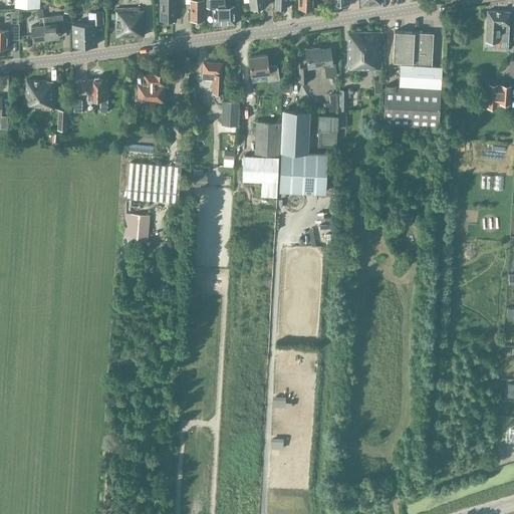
[(161,0),(161,19),(175,19),(175,0),(161,0)]
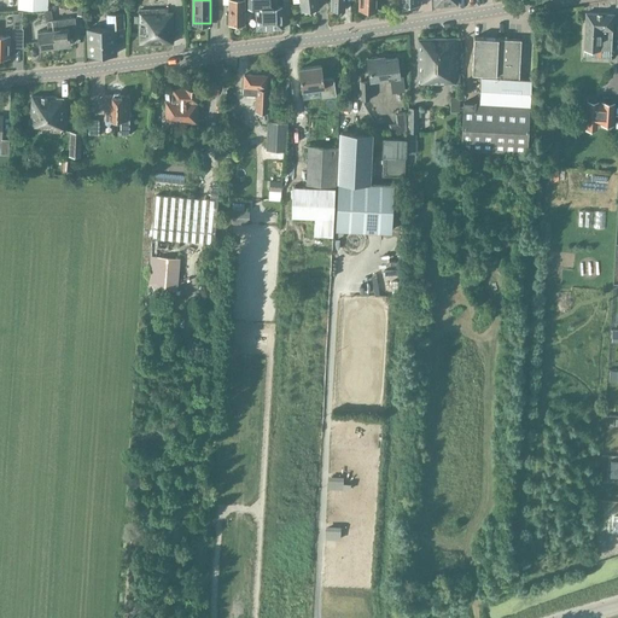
[(240,24),(245,24),(244,0),(228,0),(228,13),(226,13),(226,23),(229,23),(231,23),(232,28),(238,28),(240,24)]
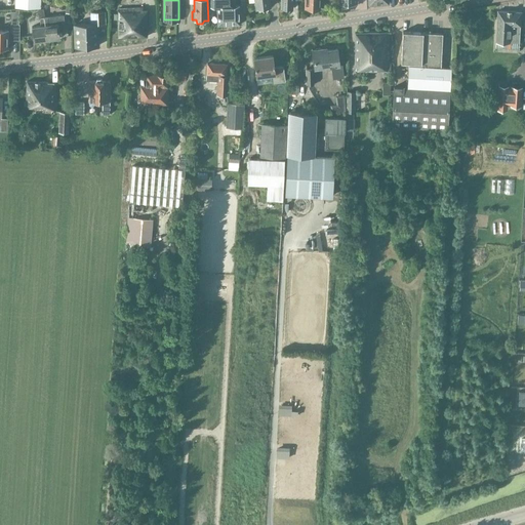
[(234,0),(210,0),(210,6),(217,5),(218,25),(240,24),(240,5),(235,5),(234,0)]
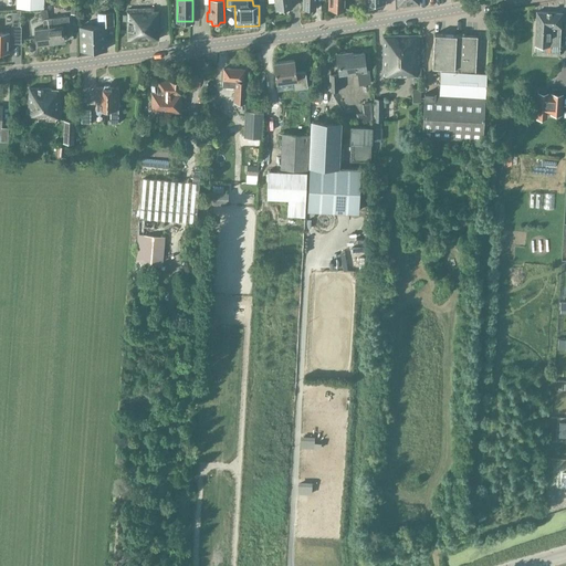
[(274,0),(276,9),(292,7),(291,0),(274,0)]
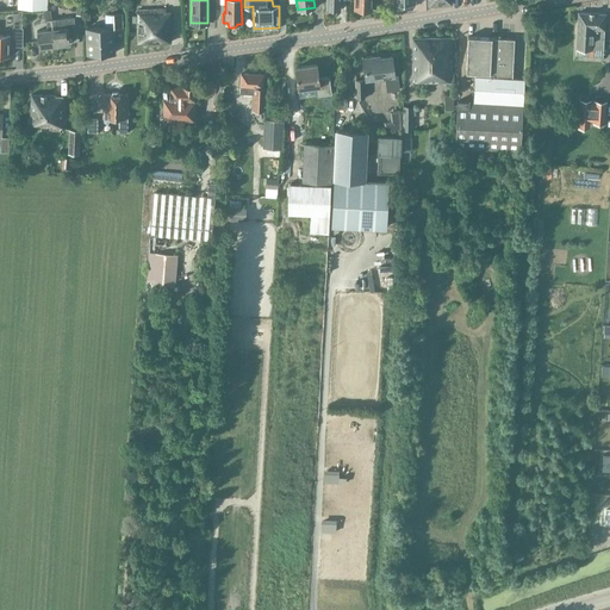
[(354,0),(355,10),(358,10),(358,12),(363,12),(363,10),(371,10),(372,0),(373,0),(354,0)]
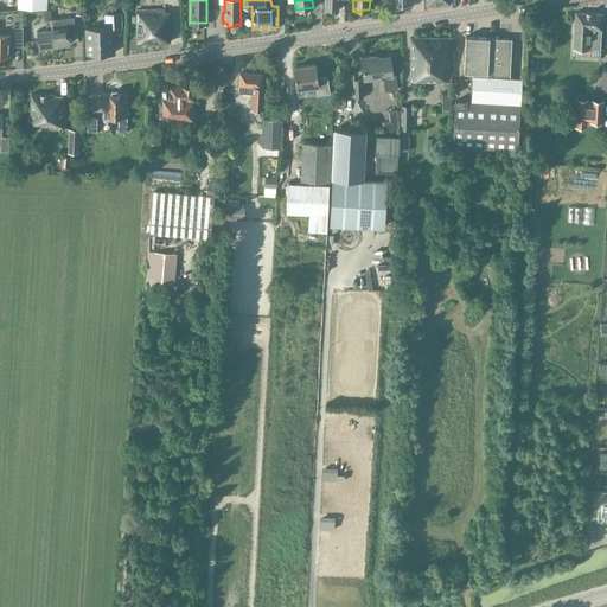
[(171,11),(165,11),(165,8),(138,10),(136,44),(170,42),(171,11)]
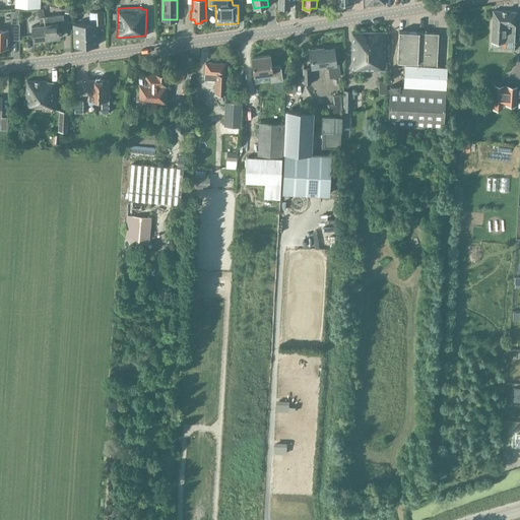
[(493,10),(491,42),(504,42),(514,42),(515,25),(516,12),(493,10)]
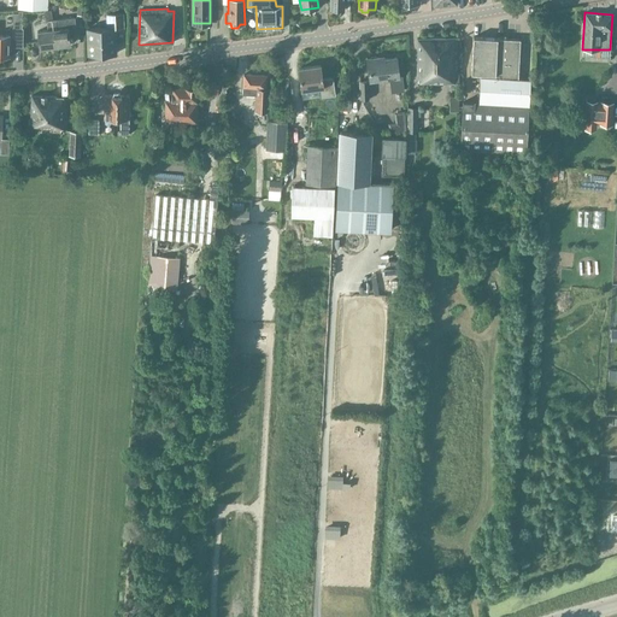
[(87,28),(87,54),(116,53),(116,28),(124,27),(123,13),(106,13),(106,27),(87,28)]
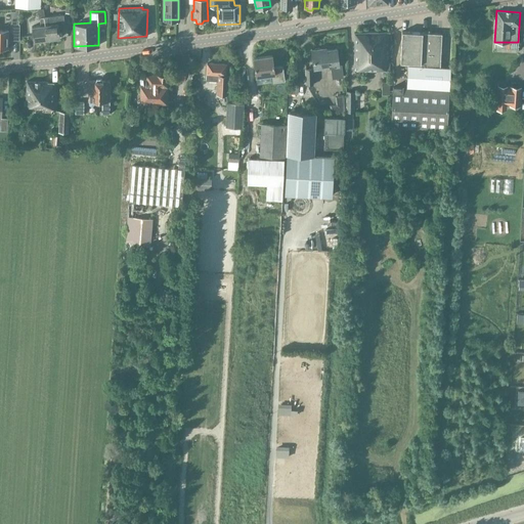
[(66,25),(63,14),(44,17),(47,39),(60,37),(58,26),(66,25)]
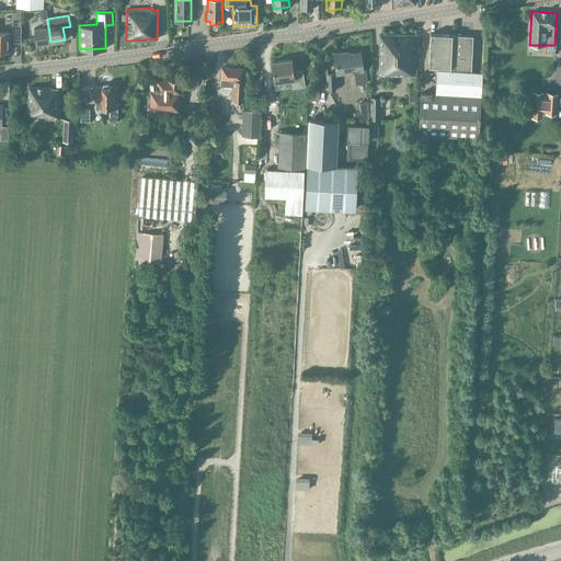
[(34,29),(36,44),(50,42),(47,19),(43,19),(44,27),(34,29)]
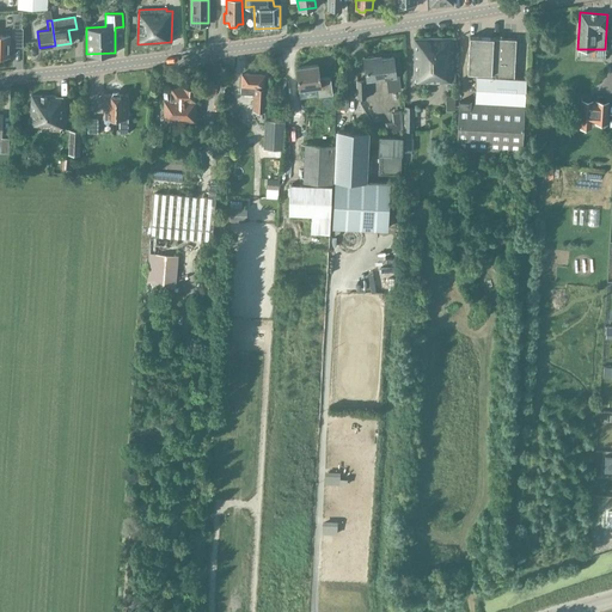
[(23,29),(13,29),(12,46),(22,46),(23,29)]
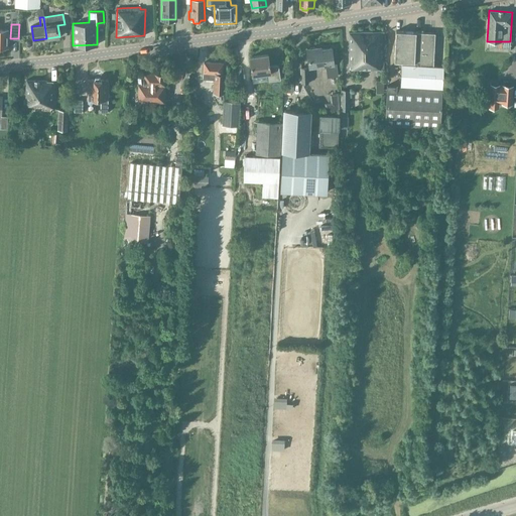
[(0,29),(0,47),(1,49),(5,49),(7,47),(8,47),(8,29),(0,29)]
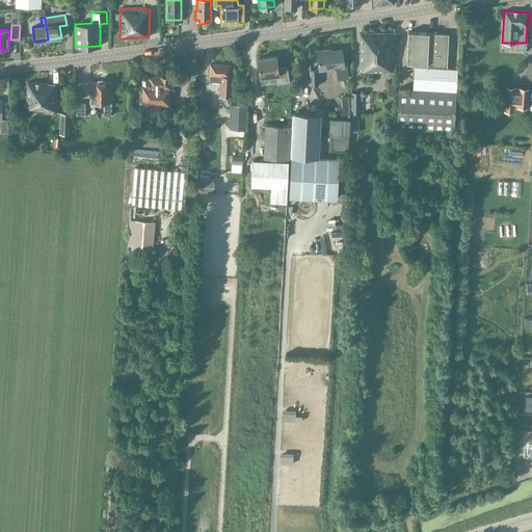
[(415,63),(447,65),(449,33),(408,31),(406,63),(415,63)]
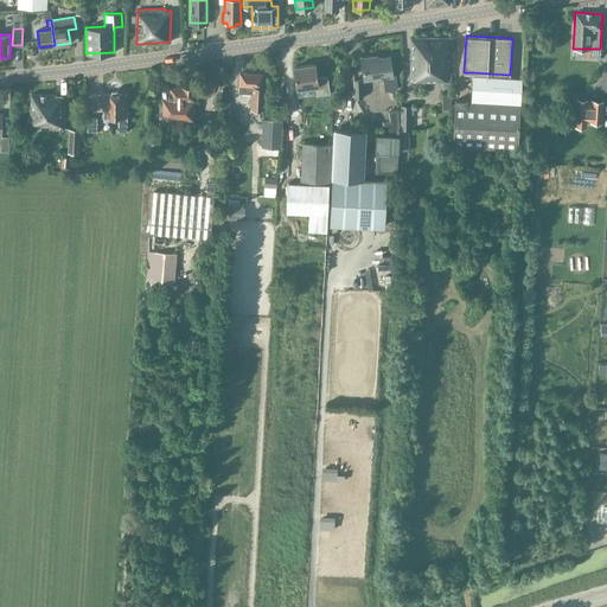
[(426,38),(410,38),(411,80),(423,80),(423,82),(452,82),(452,38),(438,38),(438,37),(426,37),(426,38)]
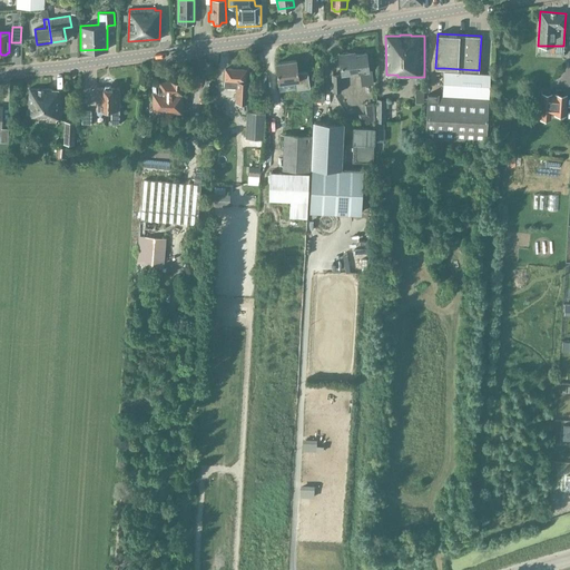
[(340,55),(342,75),(361,72),(362,85),(374,84),(372,69),(369,70),(366,52),(351,55),(351,52),(340,55)]
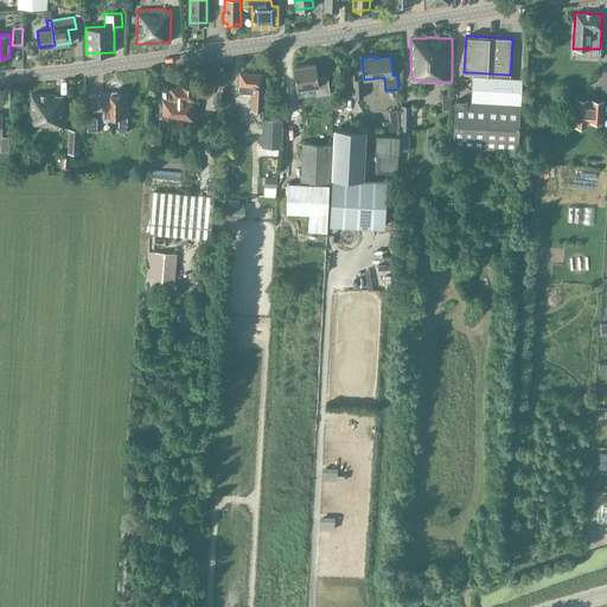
[(294,66),(296,88),(315,85),(317,95),(330,94),(327,77),(317,78),(315,64),(294,66)]
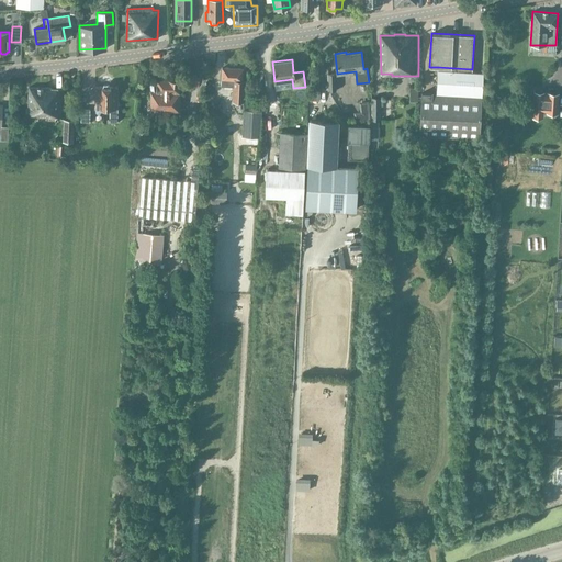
[(221,86),(233,87),(232,101),(243,102),(245,80),(242,79),(243,69),(223,67),(222,79),(221,86)]
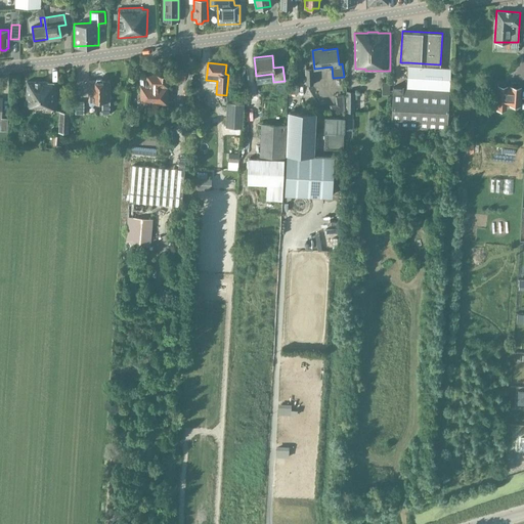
[(393,87),(391,127),(446,130),(450,67),(440,67),(440,64),(408,62),(406,87),(393,87)]
